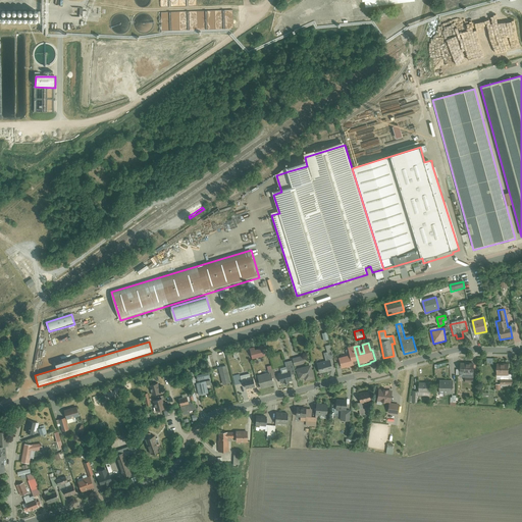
[(358,362),(354,347),(349,349),(351,356),(340,359),(343,370),(354,367),(353,363),(358,362)]
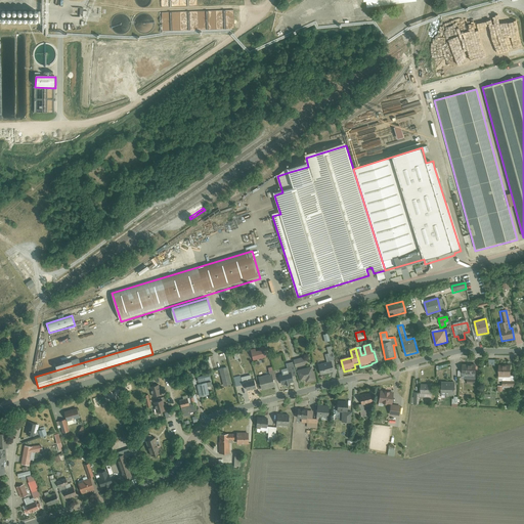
[(295,362),(294,362),(296,368),(307,365),(306,359),(295,362)]
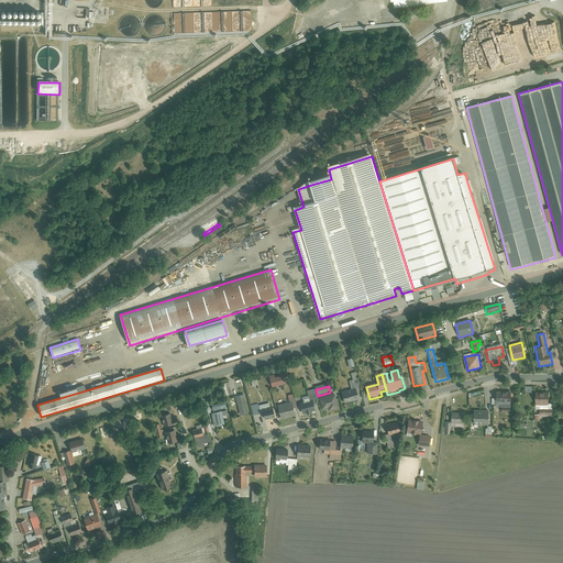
[(351,389),(342,392),(345,405),(360,400),(356,387),(355,388),(351,389)]
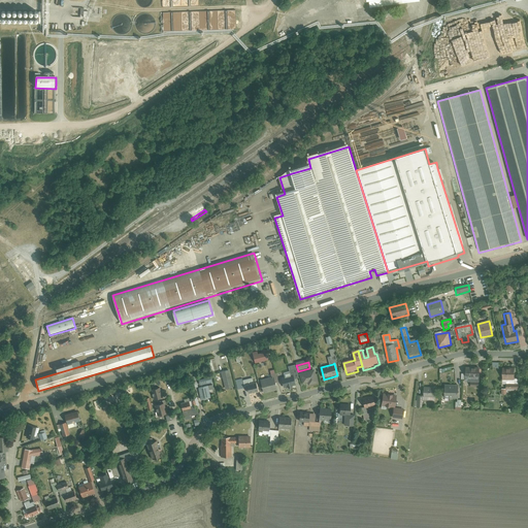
[(285,378),(282,380),(285,390),(288,389),(288,390),(293,389),(293,387),(296,386),(294,376),(298,375),(295,366),(289,367),(290,372),(284,374),(285,378)]
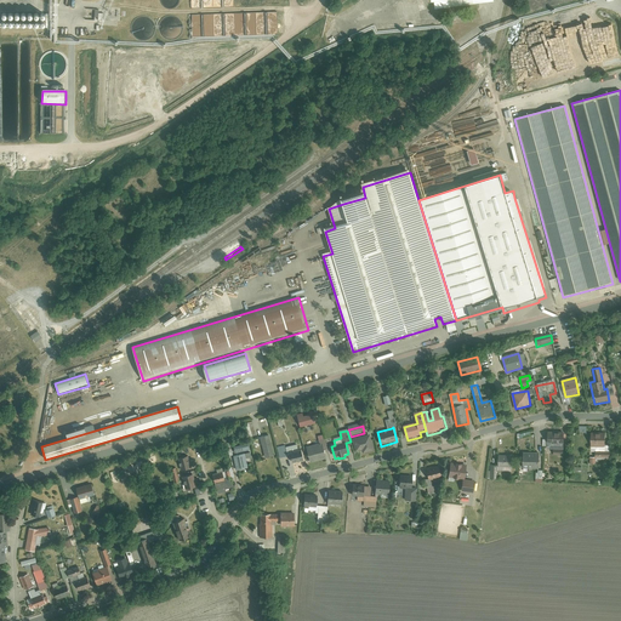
[(547,451),(553,451),(553,456),(564,456),(564,449),(563,449),(563,434),(547,433),(547,451)]
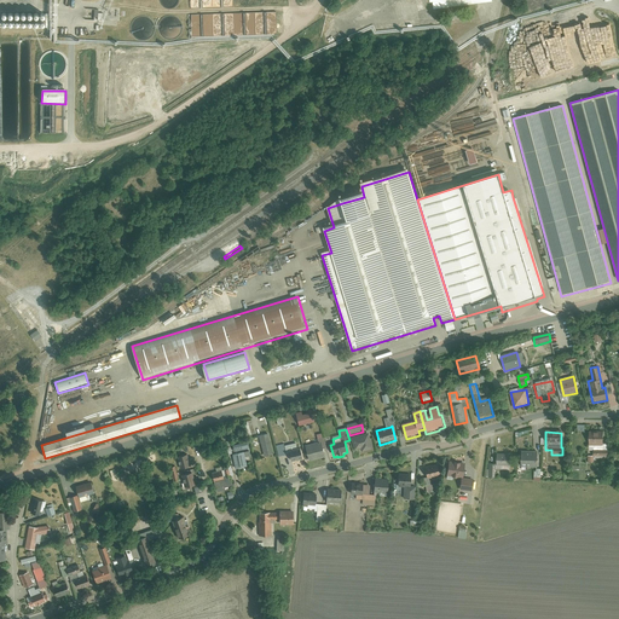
[(603,433),(589,433),(589,446),(603,446),(603,433)]
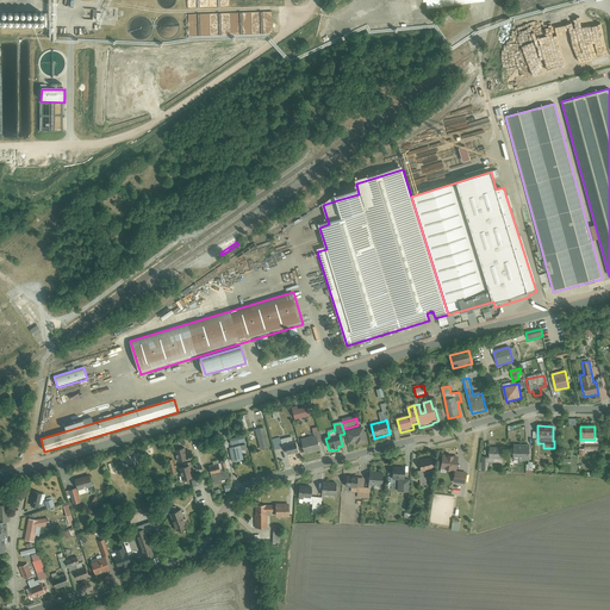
[(259,449),(269,448),(266,428),(254,430),(259,449)]
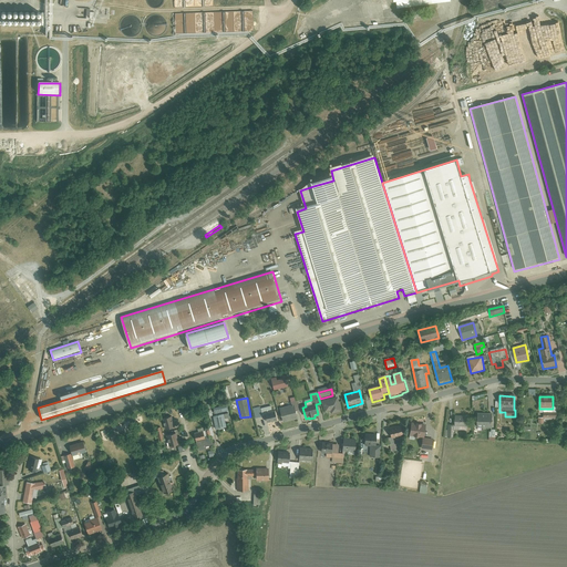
[(337,398),(321,402),(323,413),(329,412),(330,414),(340,412),(337,398)]
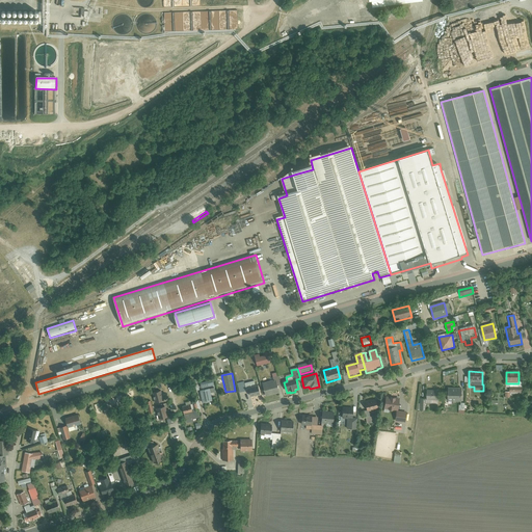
[(271,382),(263,384),(266,397),(281,394),(278,387),(281,386),(278,376),(270,379),(271,382)]
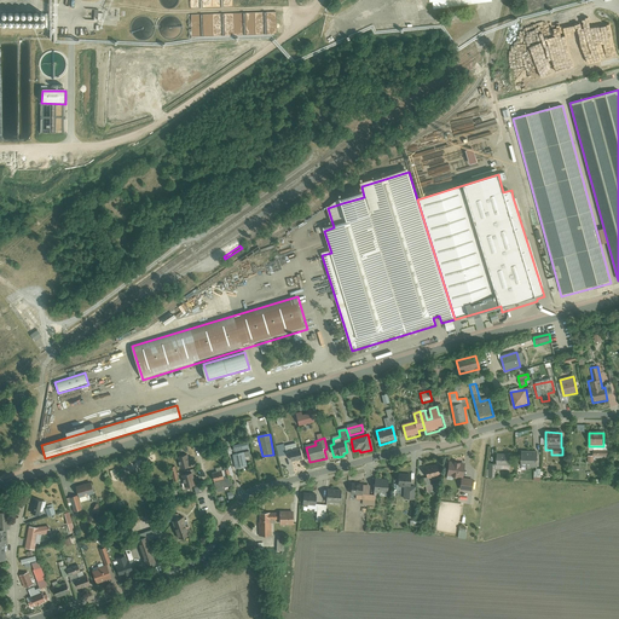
[(293,463),(304,461),(301,450),(299,451),(296,444),(285,447),(284,444),(281,445),(281,449),(277,450),(279,457),(290,455),(293,463)]
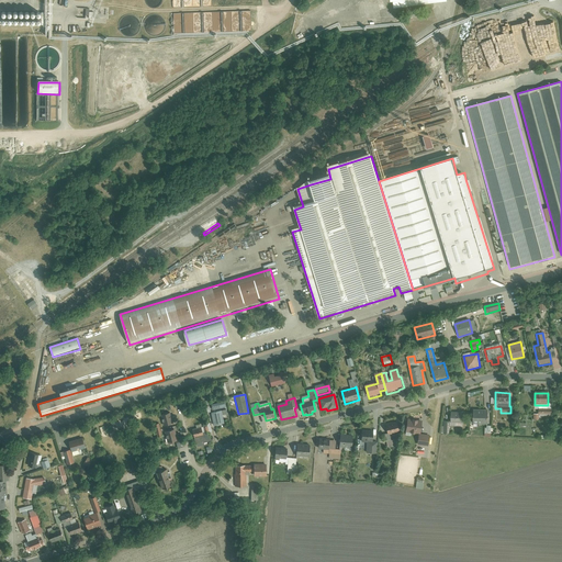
[(552,416),(552,411),(538,409),(538,415),(534,415),(534,422),(539,422),(539,416),(552,416)]
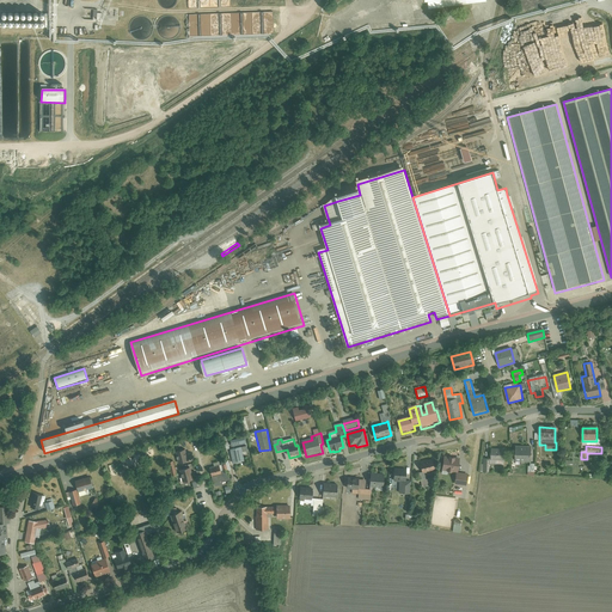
[(230,450),(232,464),(244,461),(242,447),(230,450)]
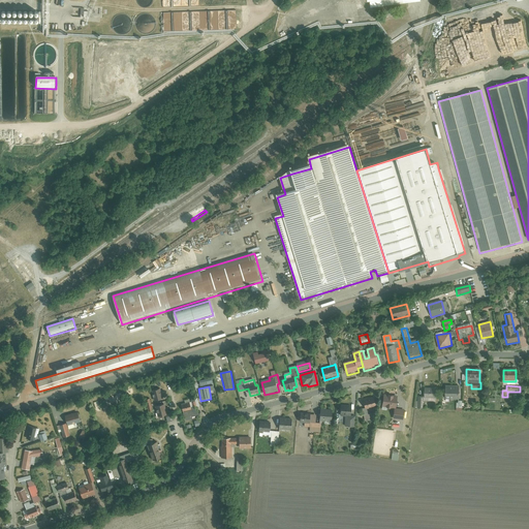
[(444,399),(458,399),(458,386),(444,386),(444,399)]
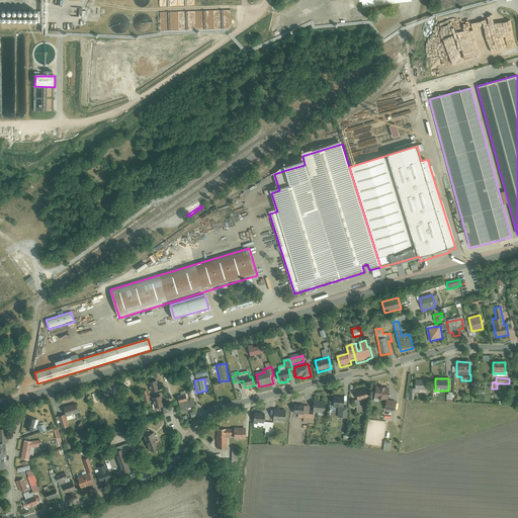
[(151,393),(160,391),(157,379),(149,381),(151,393)]
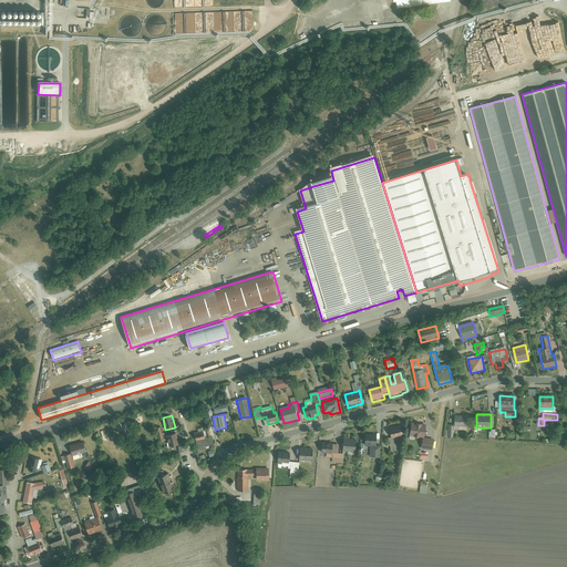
[(455,416),(455,431),(466,431),(466,416),(455,416)]
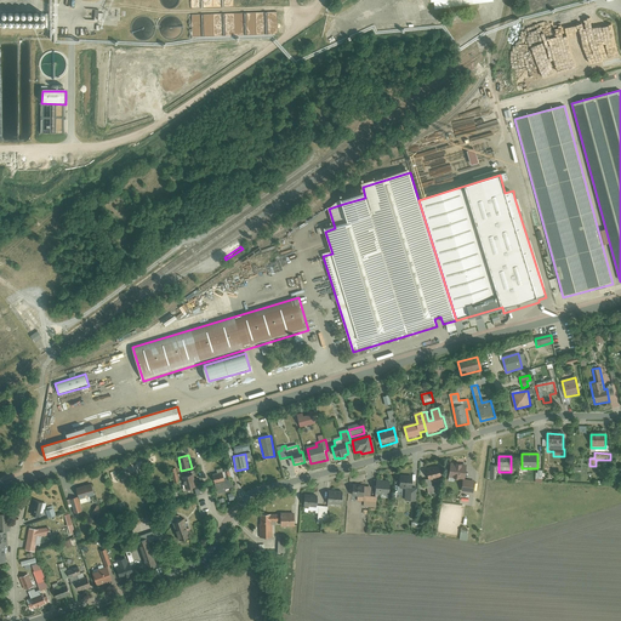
[(451,466),(449,478),(466,480),(468,467),(451,466)]
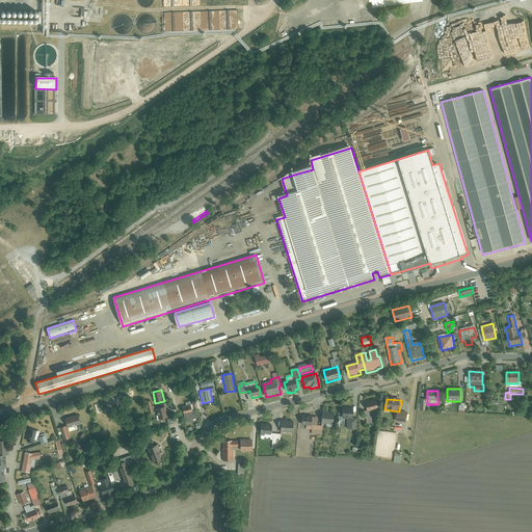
[(145,402),(149,414),(155,413),(152,401),(145,402)]
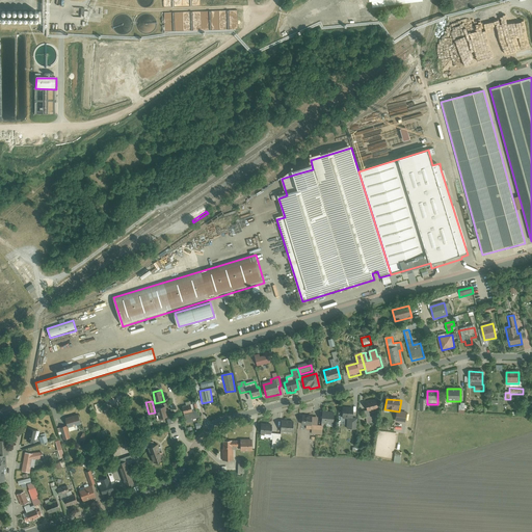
[(376,401),(365,403),(367,411),(363,413),(365,419),(366,419),(368,425),(377,423),(375,417),(371,418),(370,413),(378,410),(376,401)]
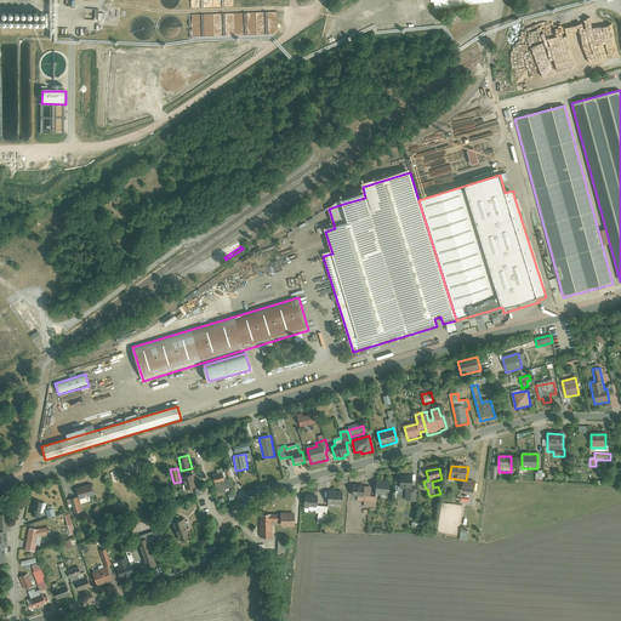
[(228,469),(212,473),(216,490),(232,486),(228,469)]
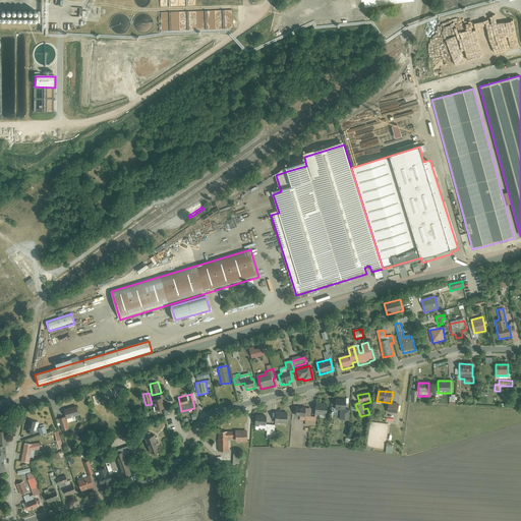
[(156,411),(164,409),(161,398),(153,400),(156,411)]
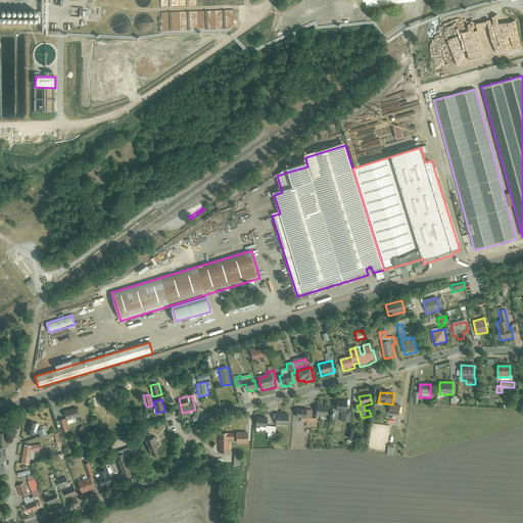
[(348,401),(336,401),(336,411),(342,412),(341,422),(351,422),(351,411),(348,411),(348,401)]
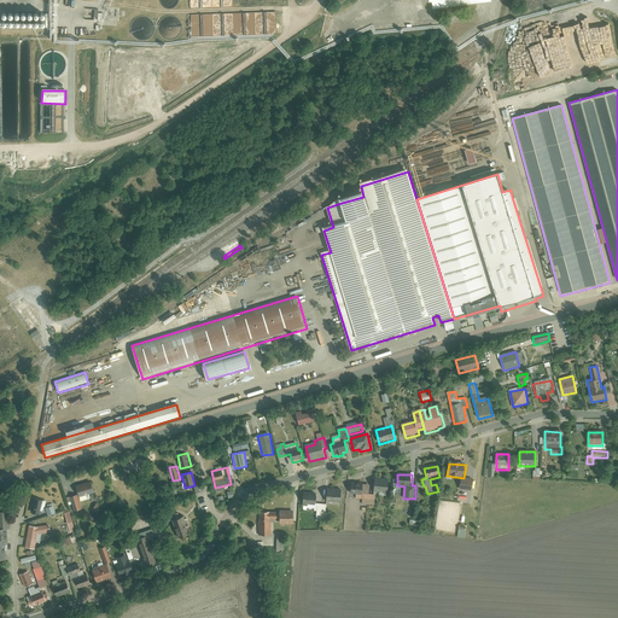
[(388,478),(373,477),(372,490),(386,493),(388,478)]
